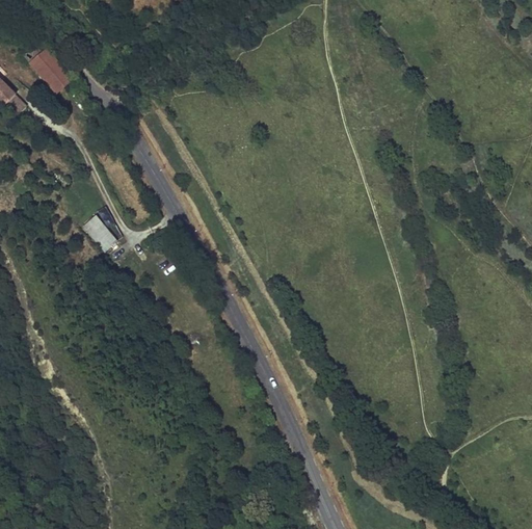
[(72,80),(38,40),(23,53),(56,94),(72,80)]
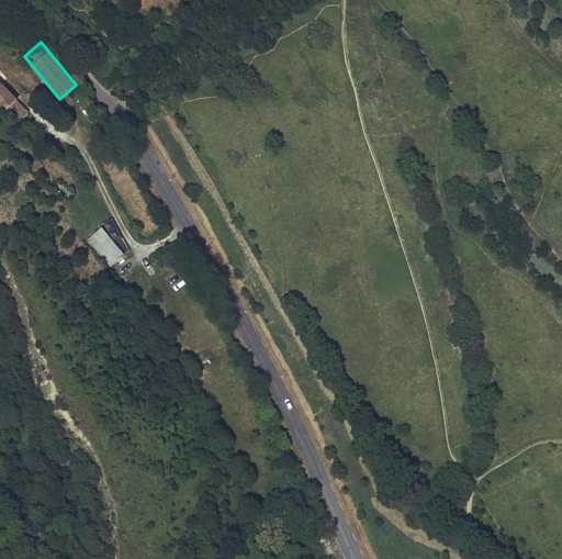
[(15,98),(0,84),(0,107),(3,111),(13,100),(15,98)]
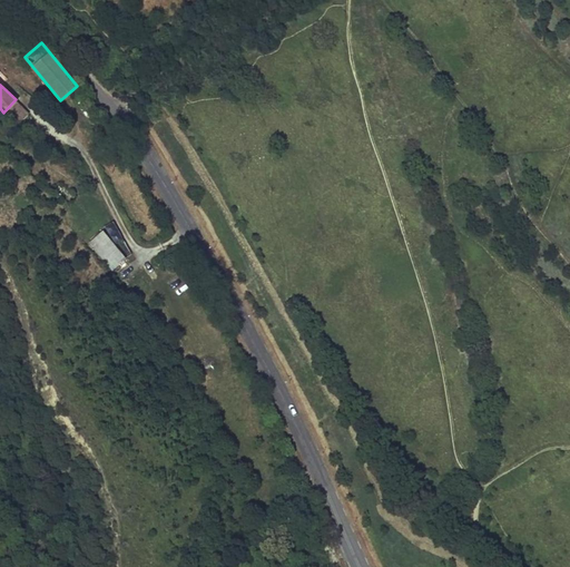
[(64,158),(74,146),(35,120),(13,101),(3,113),(1,115),(21,135),(26,132),(37,143),(64,158)]
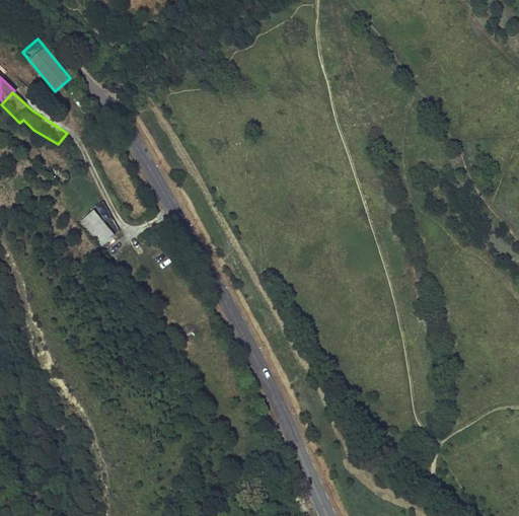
[(105,130),(101,123),(91,128),(95,136),(105,130)]
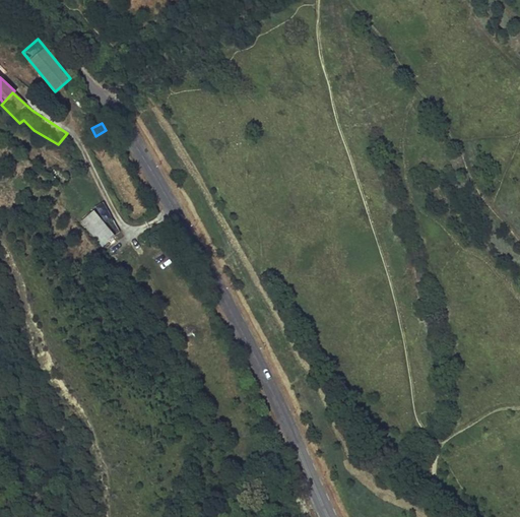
[(113,234),(93,210),(83,218),(103,243),(113,234)]
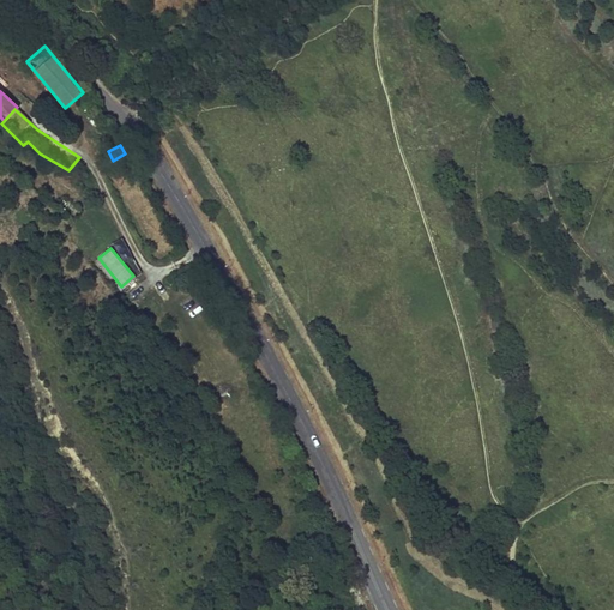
All buildings are outlined.
